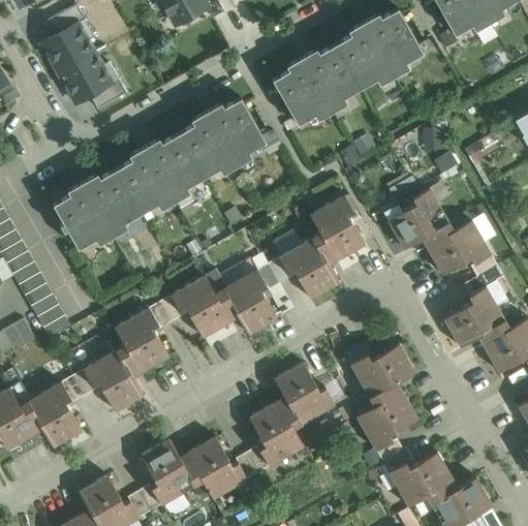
[(16,0),(21,8),(35,0),(16,0)]
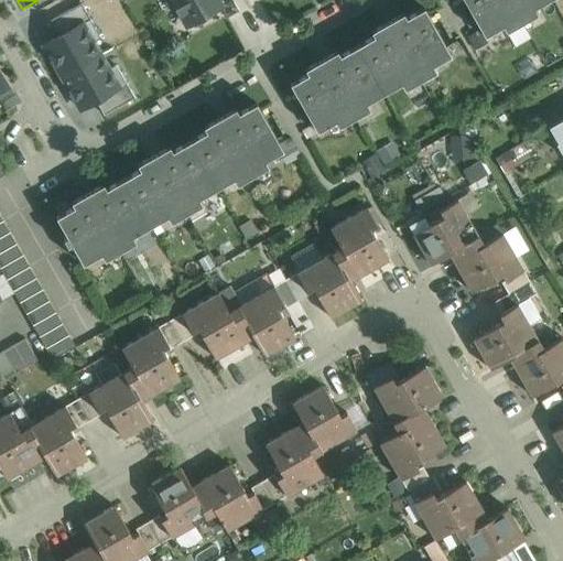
[(172,0),(188,28),(191,27),(196,28),(203,23),(205,19),(222,9),(216,0),(172,0)]
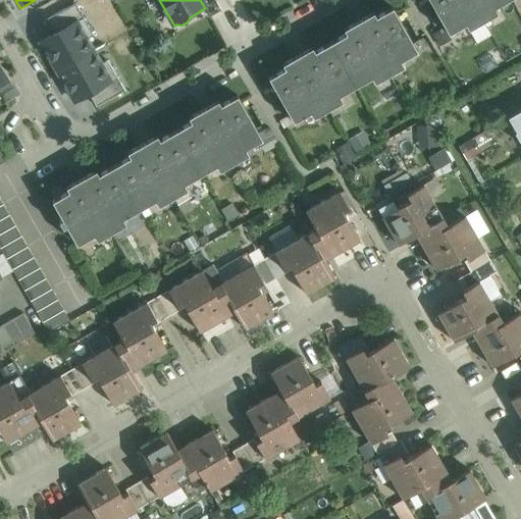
[(222,12),(214,0),(200,0),(205,8),(211,18),(222,12)]
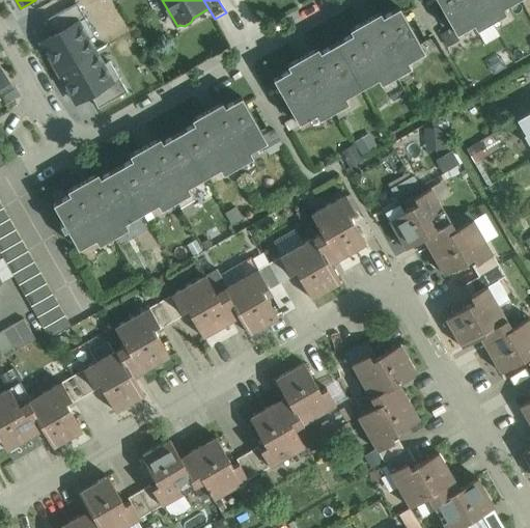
[(506,16),(503,10),(520,0),(436,0),(457,35),(474,26),(477,32),(506,16)]
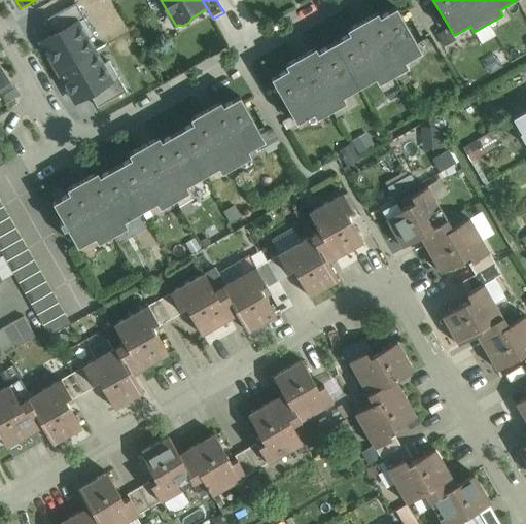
[(407,69),(404,64),(421,54),(395,10),(380,19),(377,14),(348,31),(350,35),(335,44),(360,89),(376,79),(379,84),(407,69)]
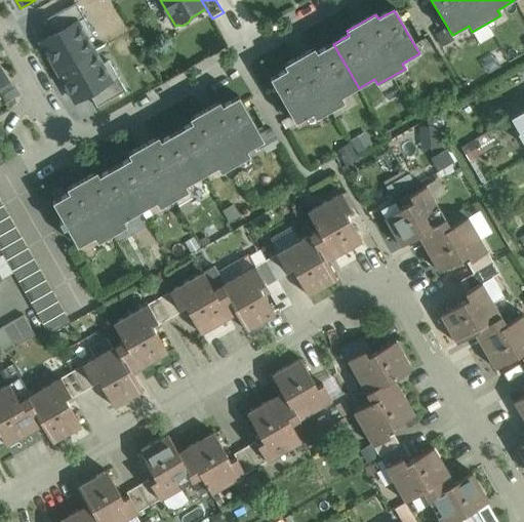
[(345,104),(341,97),(359,88),(333,44),(317,53),(315,49),(285,66),(288,71),(271,80),(296,124),(313,114),(316,120),(345,104)]
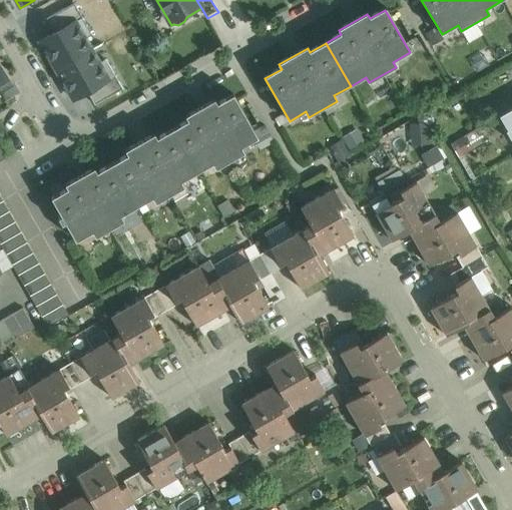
[(59,71),(75,100),(114,79),(99,50),(59,71)]
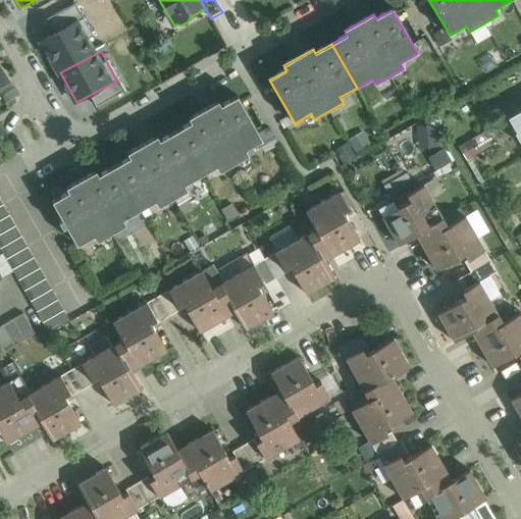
[(250,156),(247,151),(262,142),(238,98),(221,107),(218,103),(190,119),(192,123),(175,133),(201,176),(217,167),(220,172),(250,156)]
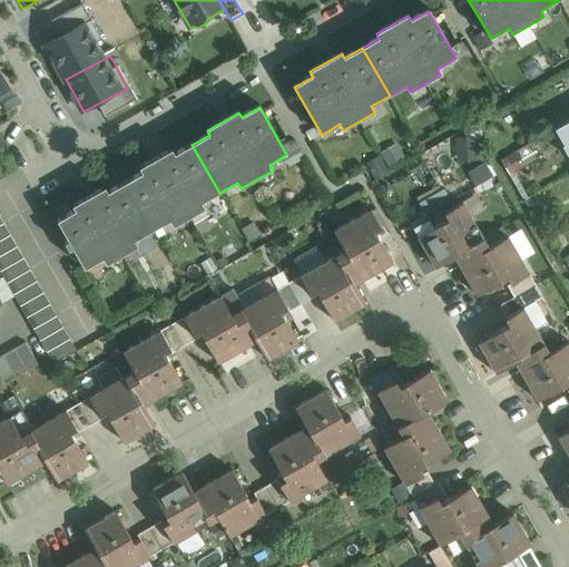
[(568,125),(557,132),(566,147),(563,148),(568,157),(568,125)]
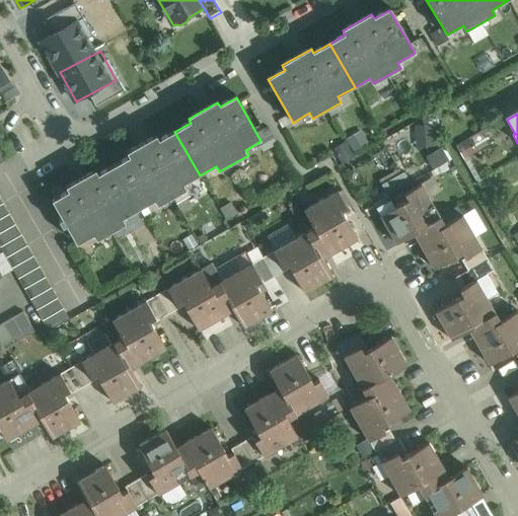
[(414,129),(422,149),(438,142),(430,123),(414,129)]
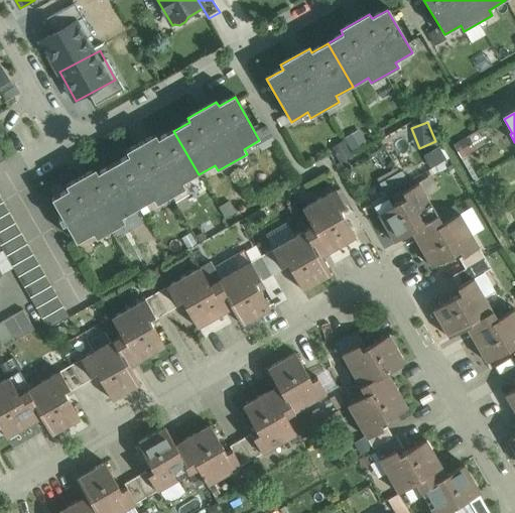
[(185,188),(182,183),(199,174),(173,131),(157,140),(155,136),(127,152),(130,156),(114,165),(138,209),(154,200),(157,205),(185,188)]
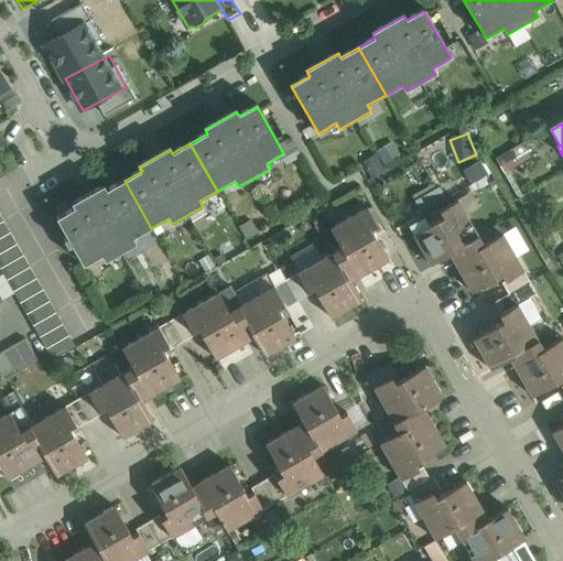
[(483,162),(466,171),(473,183),(489,174),(483,162)]
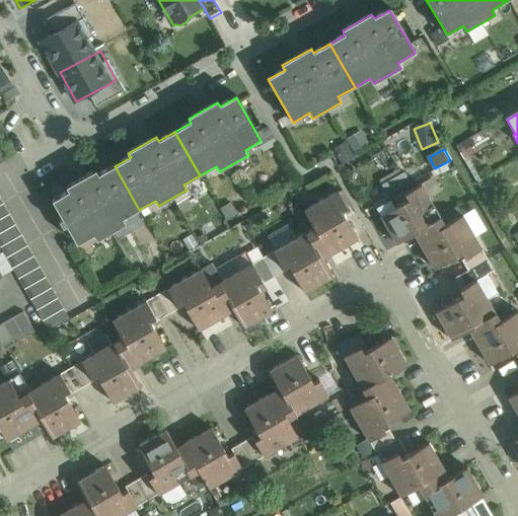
[(127,224),(124,218),(139,210),(115,166),(99,175),(96,170),(67,188),(70,192),(53,201),(64,219),(60,221),(64,229),(68,226),(78,244),(95,235),(98,240),(127,224)]
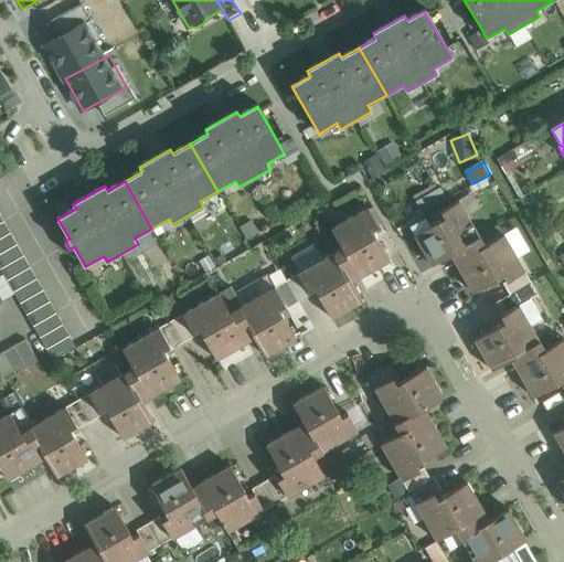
[(422,213),(446,203),(439,186),(414,195),(422,213)]
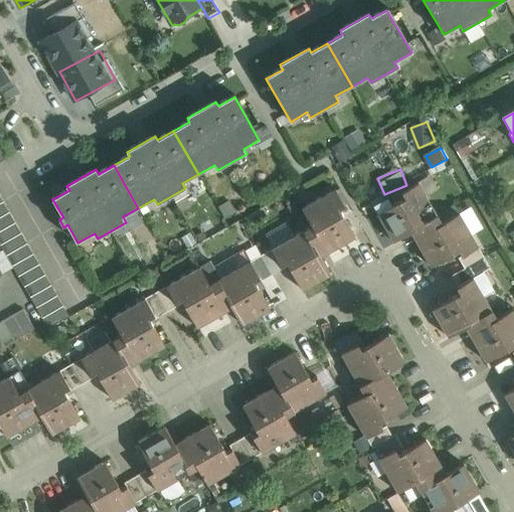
[(459,215),(442,225),(418,184),(401,194),(405,200),(377,215),(393,243),(411,233),(432,269),(459,252),(462,259),(479,248),(459,215)]
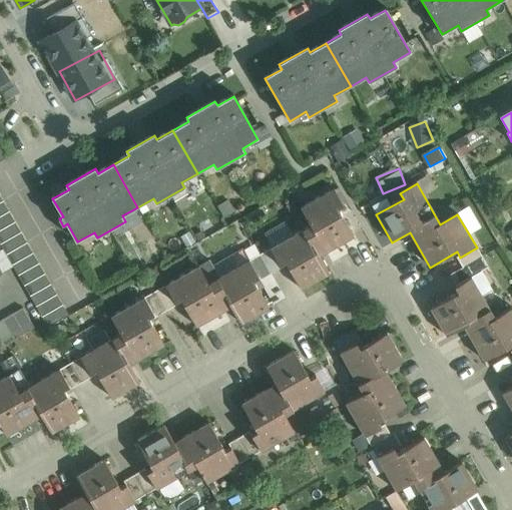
[(335,190),(301,210),(311,227),(271,250),(280,268),(281,267),(286,264),(302,292),(330,276),(319,258),(354,237),(338,210),(344,207),(335,190)]
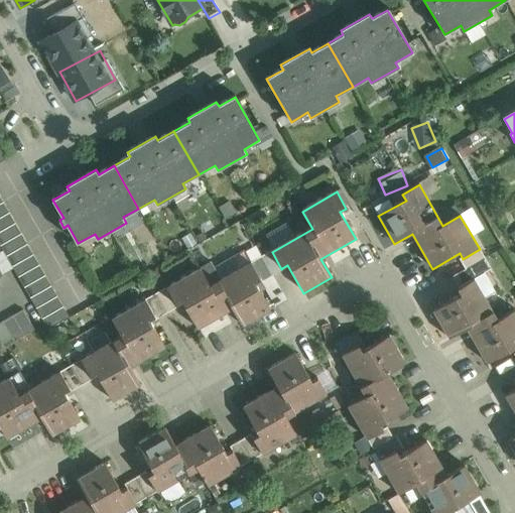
[(0,207),(0,220),(9,215),(3,205),(0,207)]
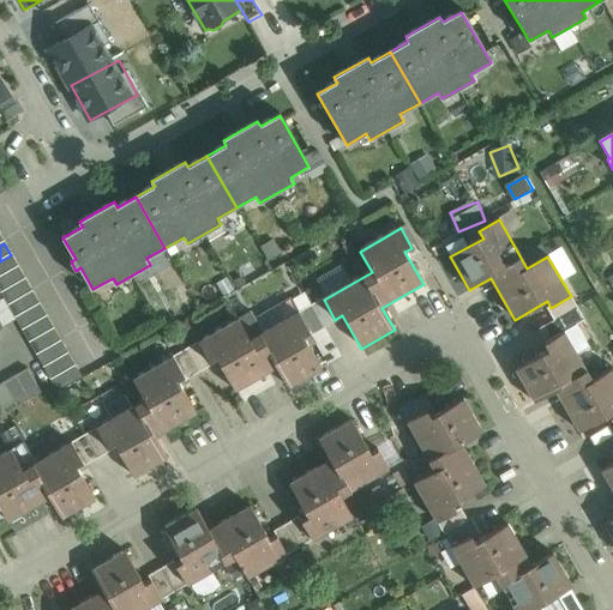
[(0,279),(19,269),(11,255),(0,261),(0,279)]
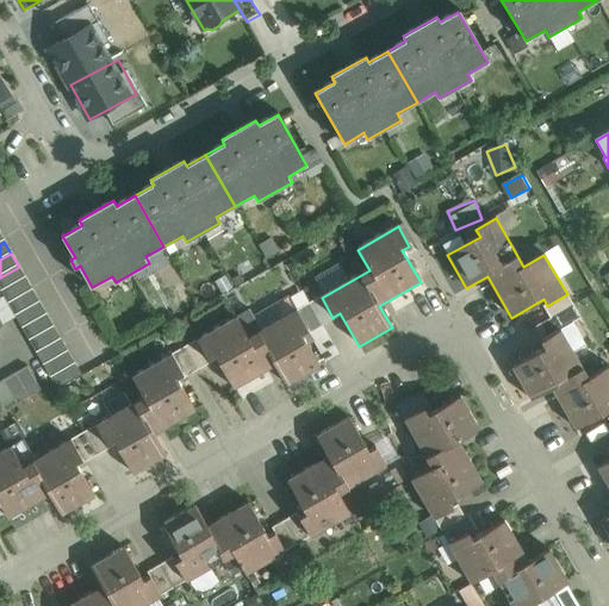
[(0,277),(0,291),(1,293),(25,279),(19,267),(0,277)]
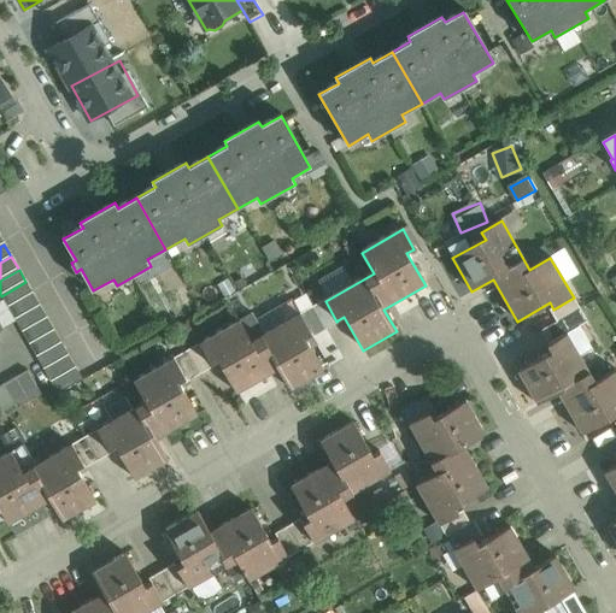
[(1,296),(9,308),(33,294),(25,282),(1,296)]
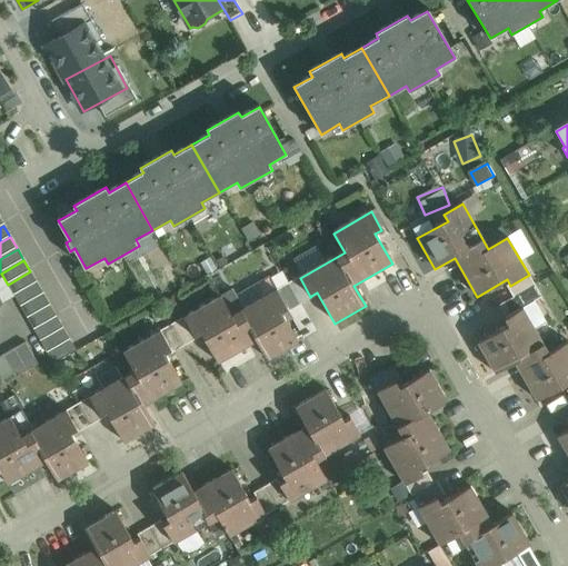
[(15,297),(38,284),(30,271),(8,285),(15,297)]
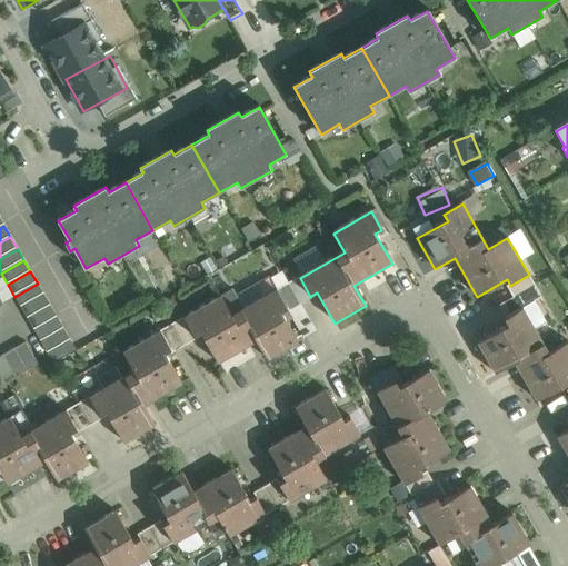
[(529,275),(510,286),(507,288),(514,299),(536,287),(529,275)]
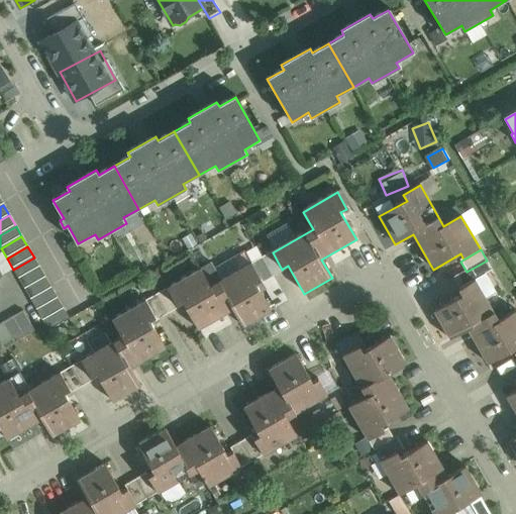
[(282,270),(273,252),(262,259),(274,278),(284,272),(283,269),(282,270)]
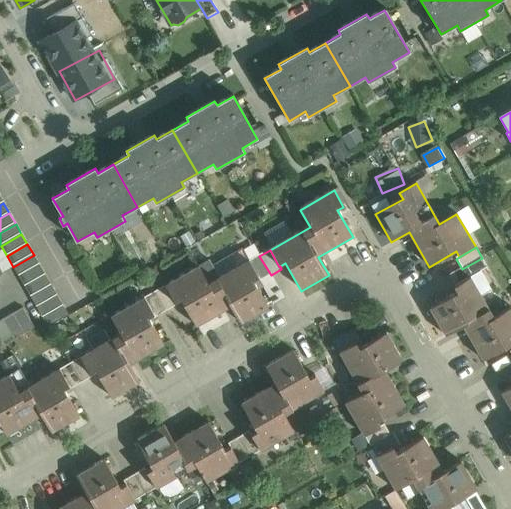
[(13,267),(19,277),(39,265),(34,255),(13,267)]
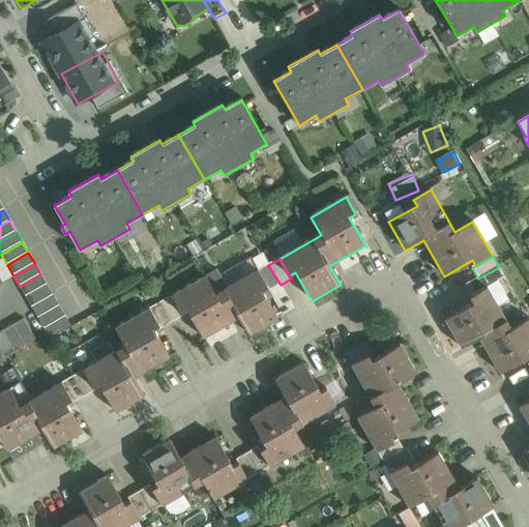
[(281,285),(268,265),(258,271),(267,289),(269,292),(281,285)]
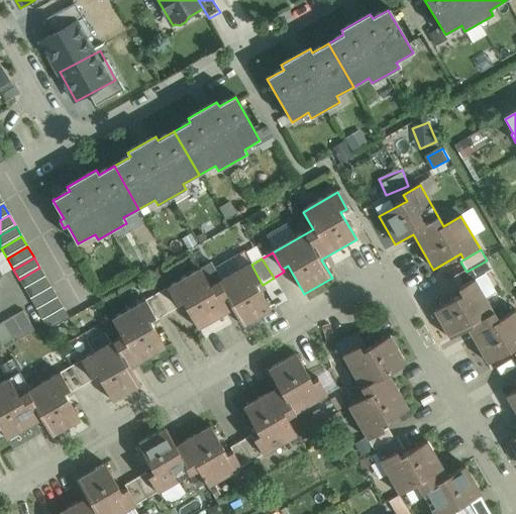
[(487,261),(467,272),(473,282),(475,281),(476,281),(493,271),(487,261)]
